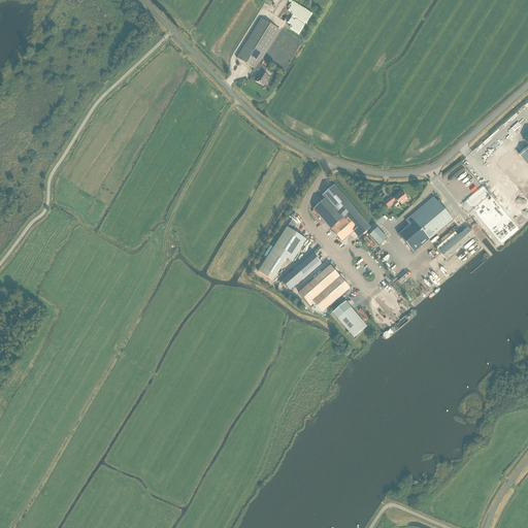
[(259,64),(281,31),(261,19),(236,58),(256,70),(260,72),(259,75),(259,76),(255,81),(258,84),(259,85),(263,87),(267,81),(269,78),(264,74),(267,69),(259,64)]
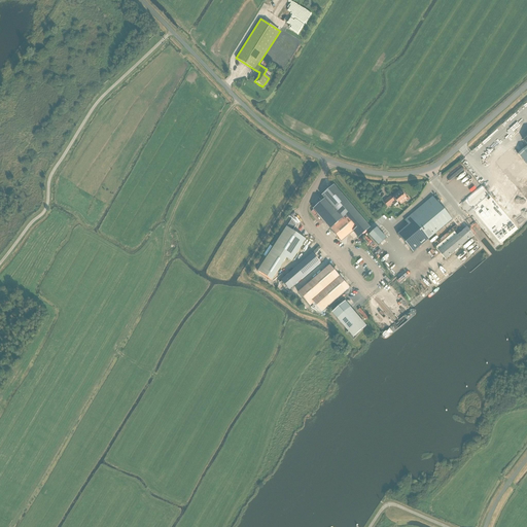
[(526,143),(526,146),(508,162),(526,182),(526,137),(524,140),(526,143)]
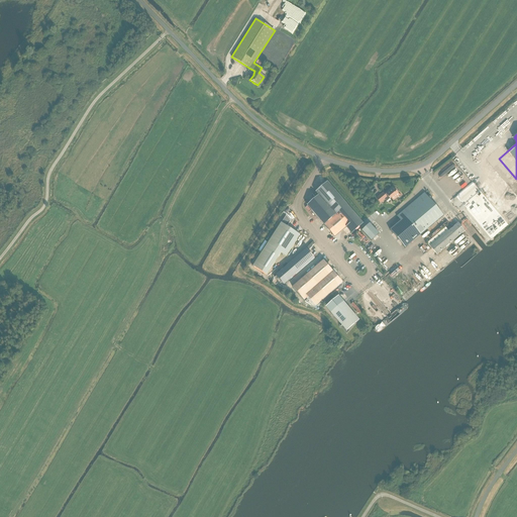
[(307,205),(319,219),(342,199),(327,182),(315,192),(318,196),(307,205)]
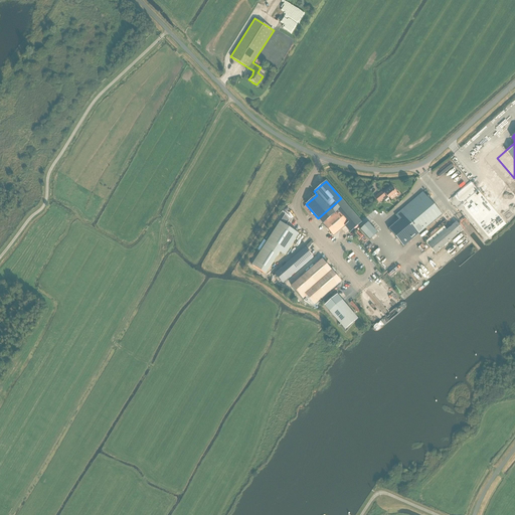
[(394,191),(394,192),(390,187),(384,193),(383,194),(381,192),(374,198),(378,202),(386,195),(388,198),(389,197),(391,200),(398,195),(394,191)]
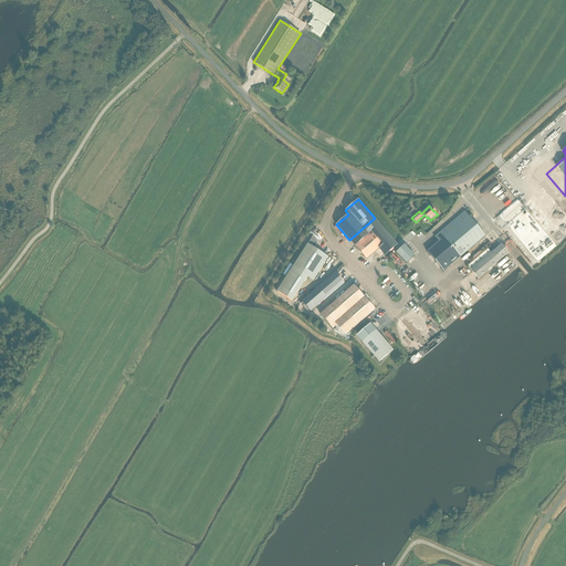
[(427,252),(441,269),(458,254),(460,258),(485,236),(464,211),(435,237),(439,242),(427,252)]
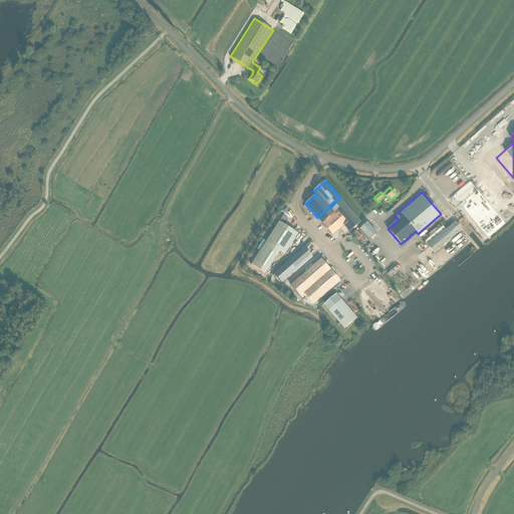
[(317,218),(322,224),(337,211),(342,217),(350,210),(340,198),(317,218)]
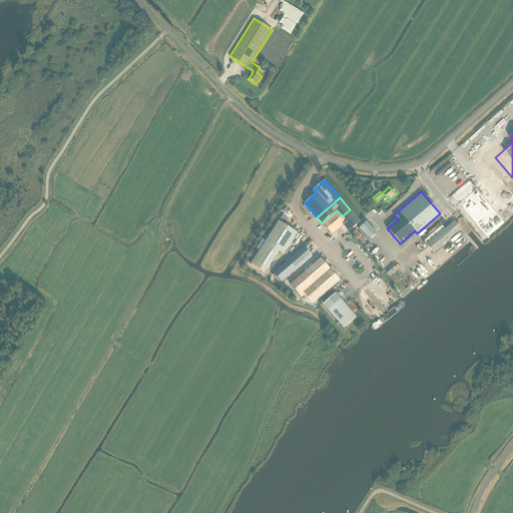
[(350,209),(342,216),(347,222),(343,225),(349,232),(357,225),(361,222),(350,209)]
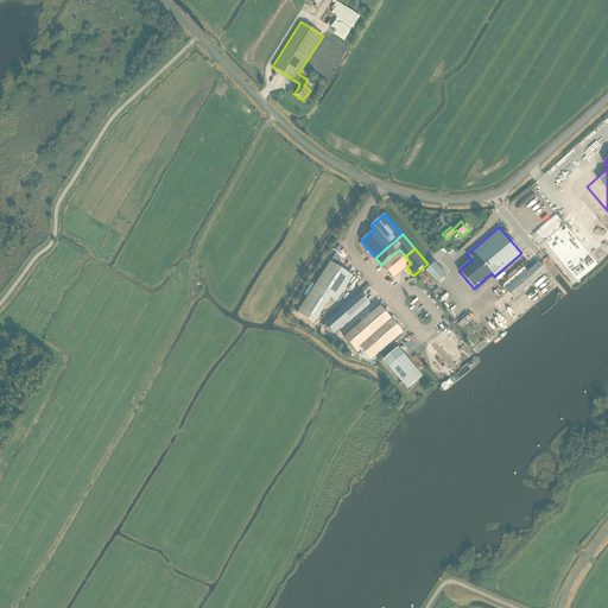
[(381,265),(393,279),(406,267),(411,264),(405,257),(399,249),(381,265)]
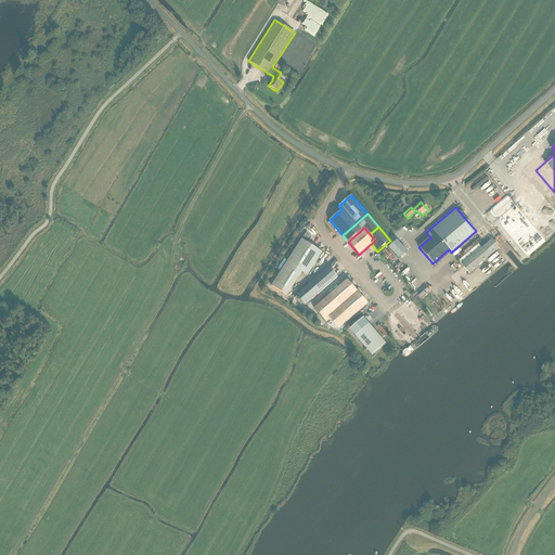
[(322,253),(308,244),(311,237),(312,237),(307,232),(301,240),(271,286),(286,296),(301,272),(307,275),(322,253)]
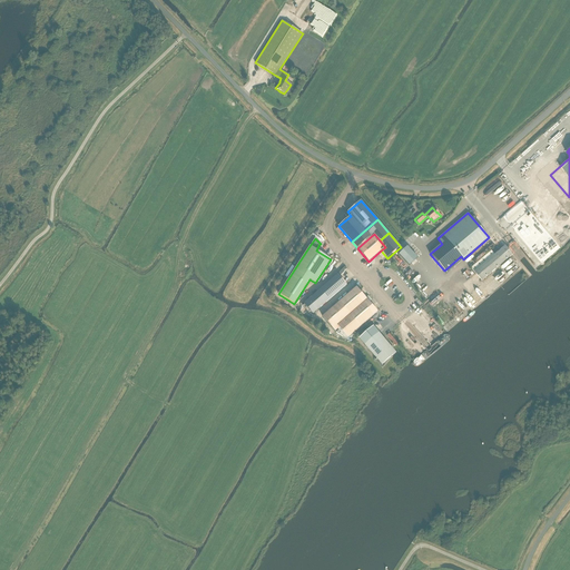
[(408,263),(411,259),(414,263),(419,258),(408,246),(399,254),(408,263)]
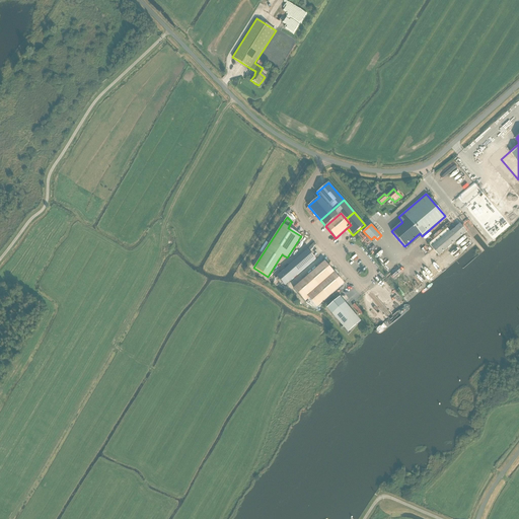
[(432,247),(439,255),(466,232),(460,224),(432,247)]
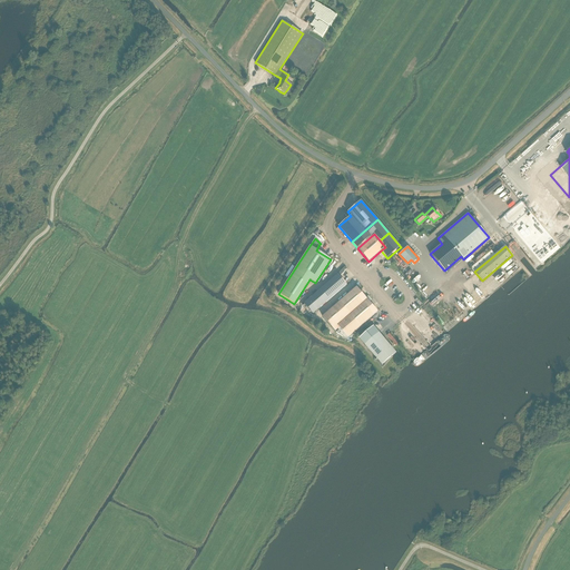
[(346,285),(337,275),(308,301),(304,304),(313,314),(317,311),(346,285)]
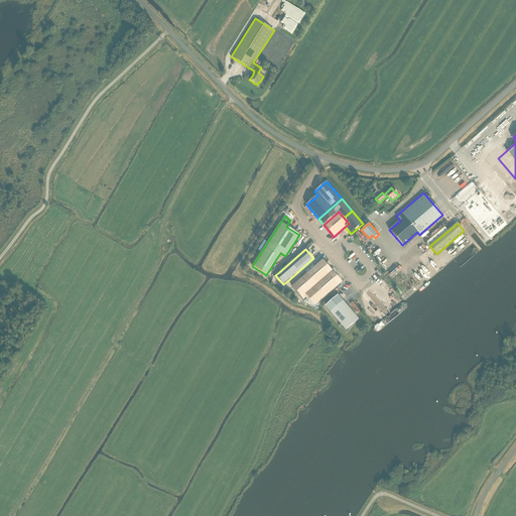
[(303,300),(307,297),(314,306),(342,282),(323,260),(291,287),(303,300)]
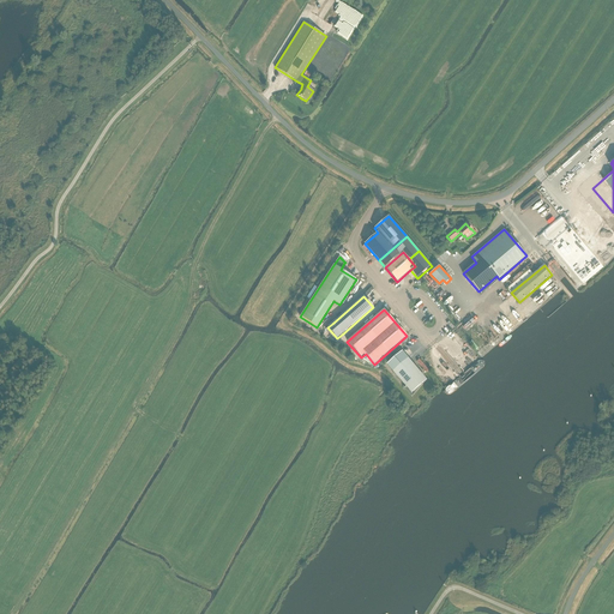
[(409,390),(410,387),(414,391),(426,380),(408,359),(393,371),(409,390)]
